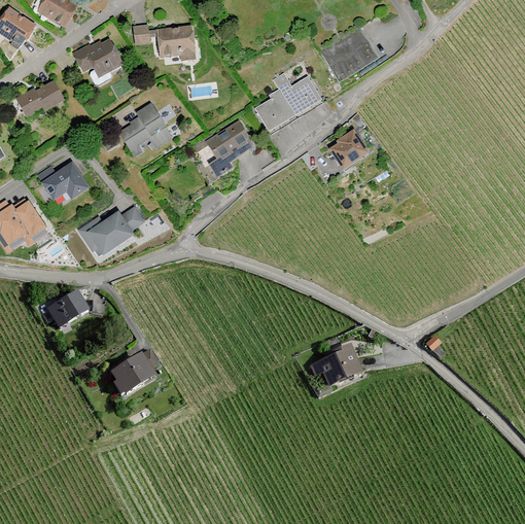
[(42,0),(36,10),(64,28),(77,5),(68,0),(42,0)]
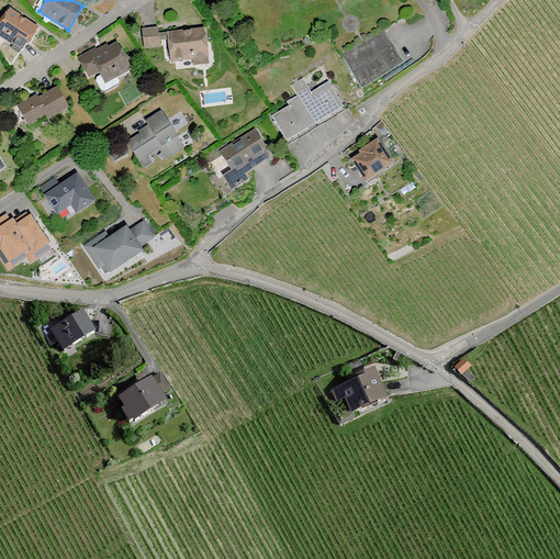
[(8,7),(0,18),(0,34),(23,49),(37,28),(8,7)]
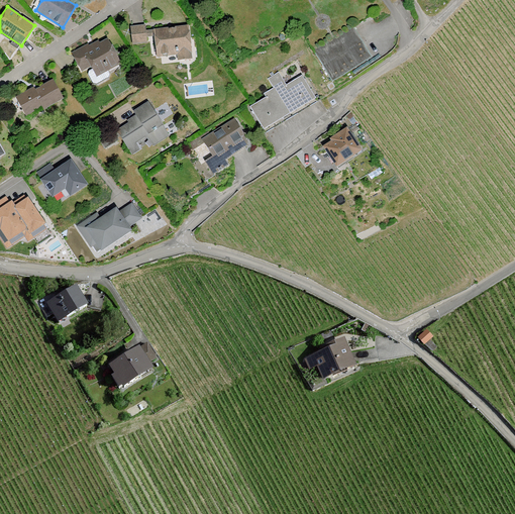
[(188,24),(152,29),(157,57),(177,54),(178,61),(190,59),(190,54),(192,53),(188,24)]
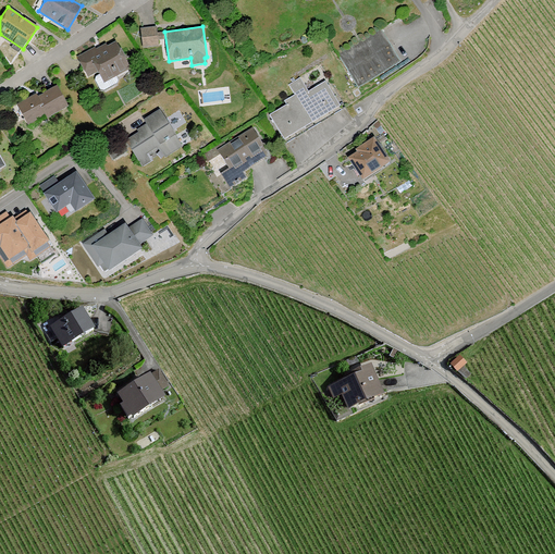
[(156,27),(140,29),(143,47),(158,45),(156,27)]
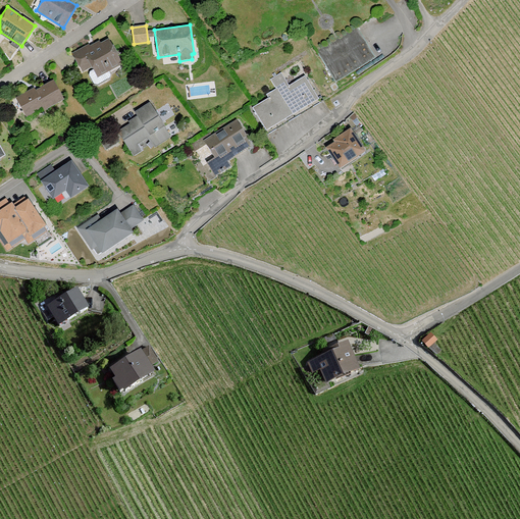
[(357,28),(318,52),(334,80),(374,56),(357,28)]
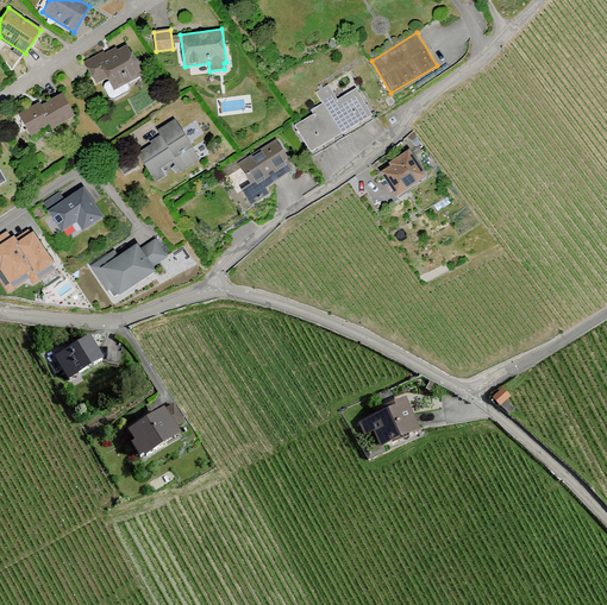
[(101,49),(85,58),(98,82),(104,79),(102,86),(110,95),(116,95),(126,89),(129,84),(127,82),(142,74),(125,44),(116,49),(114,46),(104,52),(101,49)]
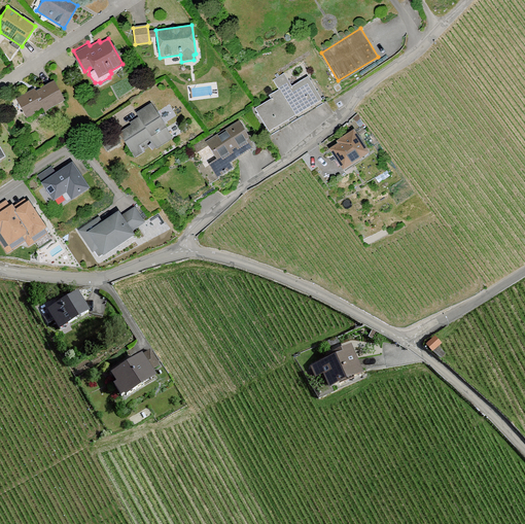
[(282,71),(272,77),(277,88),(293,114),(321,98),(308,75),(290,85),(282,71)]
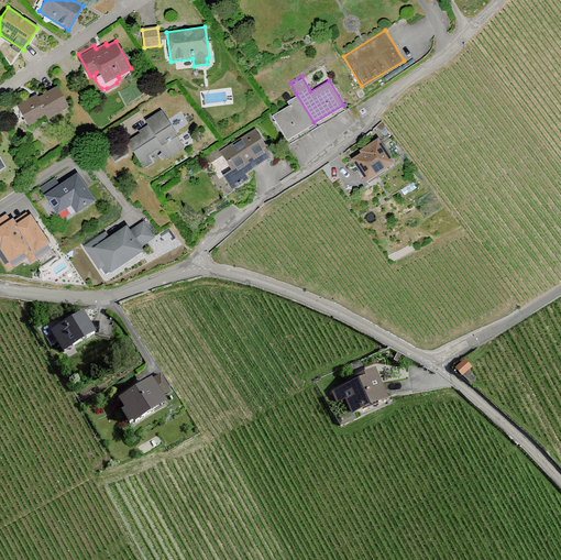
[(36,91),(15,102),(28,124),(47,113),(48,116),(68,105),(56,84),(37,95),(36,91)]
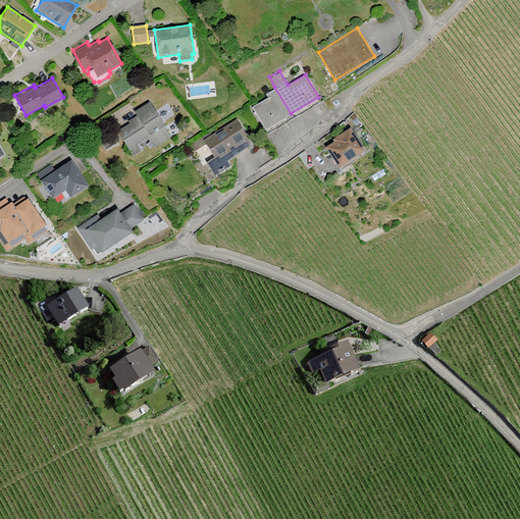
[(291,113),(274,87),(265,92),(268,96),(252,105),(265,127),(291,113)]
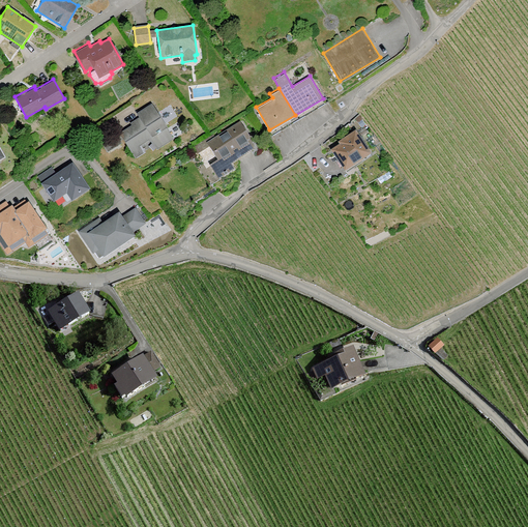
[(141,118),(120,130),(132,148),(150,137),(157,147),(174,137),(151,101),(137,112),(141,118)]
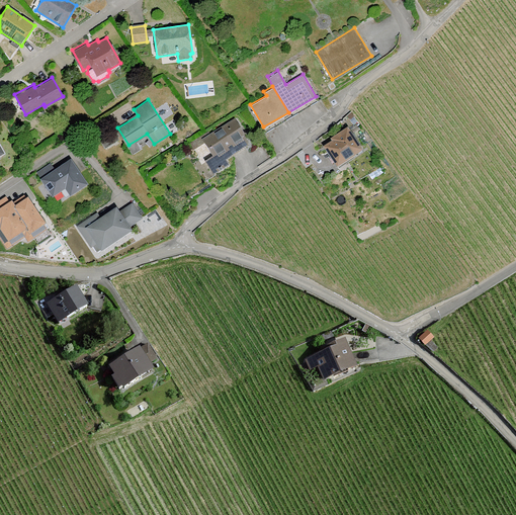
[(233,116),(201,136),(212,155),(205,159),(213,172),(229,163),(226,157),(249,142),(233,116)]
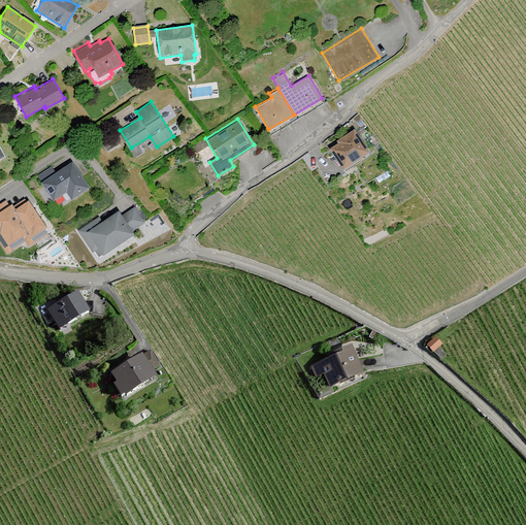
[(337,141),(330,146),(342,166),(368,151),(354,128),(336,139),(337,141)]
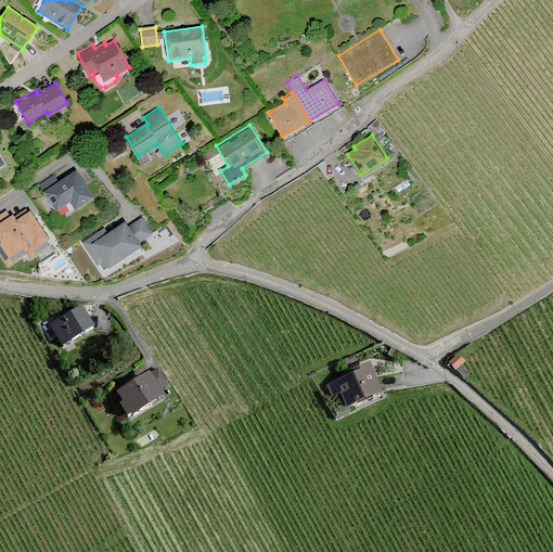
[(53,171),(39,181),(55,207),(69,199),(74,206),(92,195),(74,168),(58,178),(53,171)]
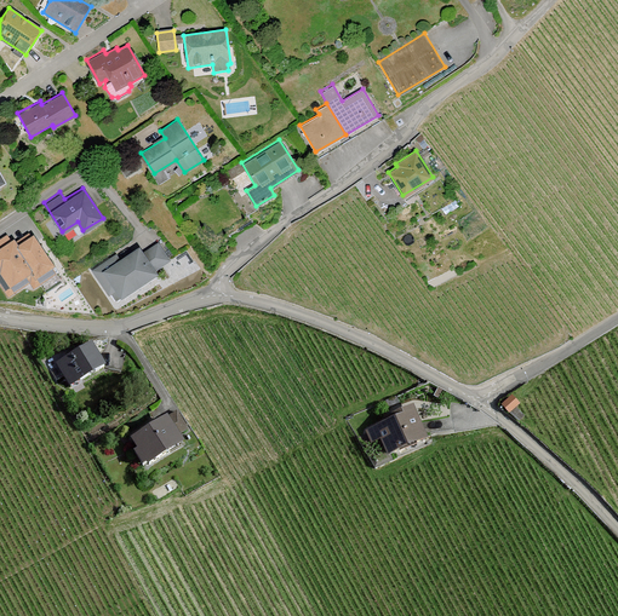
[(30,230),(11,242),(34,276),(52,264),(30,230)]
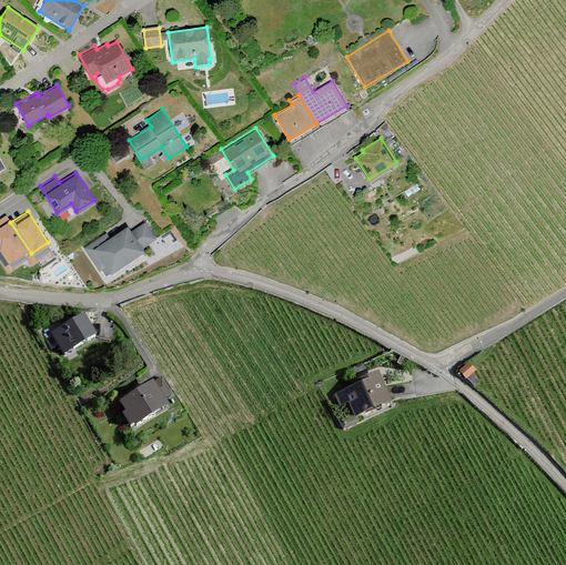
[(8,219),(0,223),(0,249),(8,261),(27,249),(10,222),(8,219)]
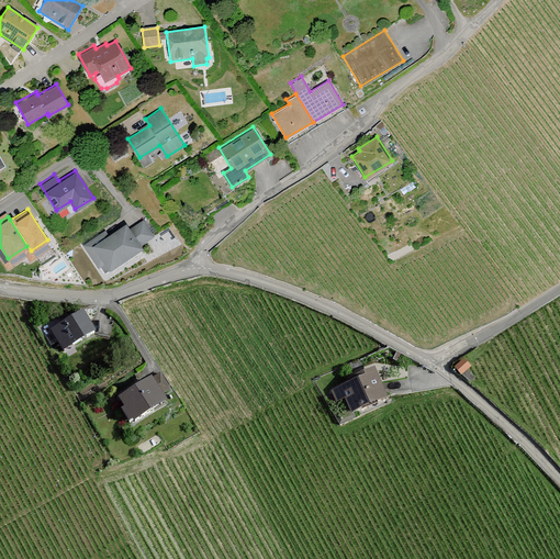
[(104,230),(81,244),(97,268),(103,264),(108,270),(143,248),(138,243),(152,235),(142,220),(127,228),(125,223),(107,234),(104,230)]
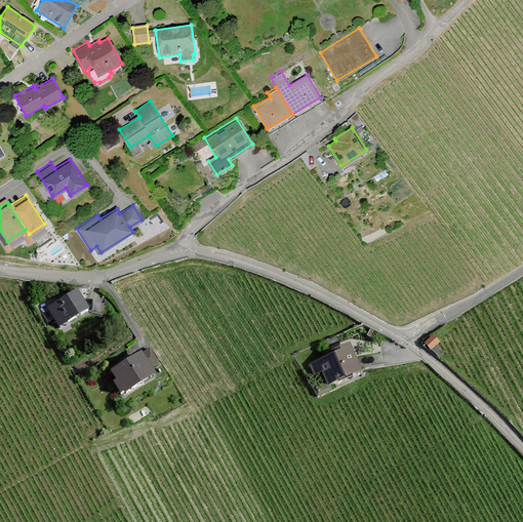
[(46,307),(57,326),(87,309),(76,289),(46,307)]
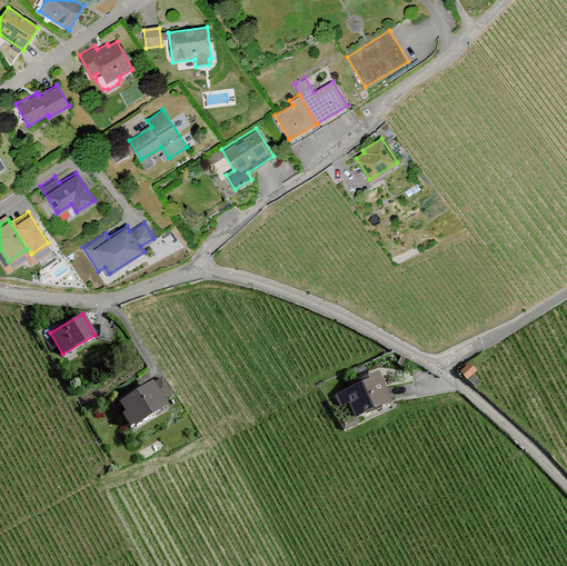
[(459,371),(467,379),(476,370),(469,363),(459,371)]
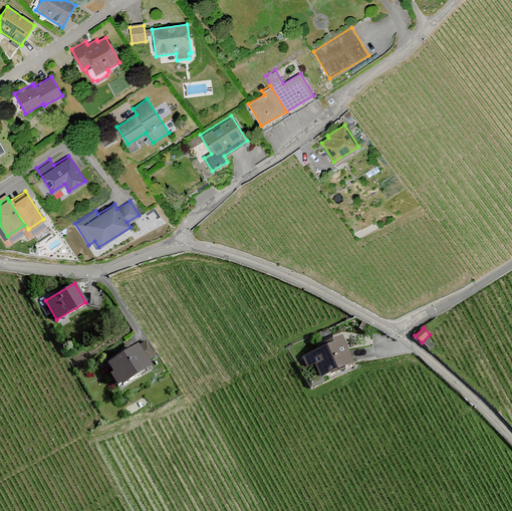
[(319,349),(302,356),(306,366),(314,363),(321,377),(354,362),(341,334),(318,345),(319,349)]
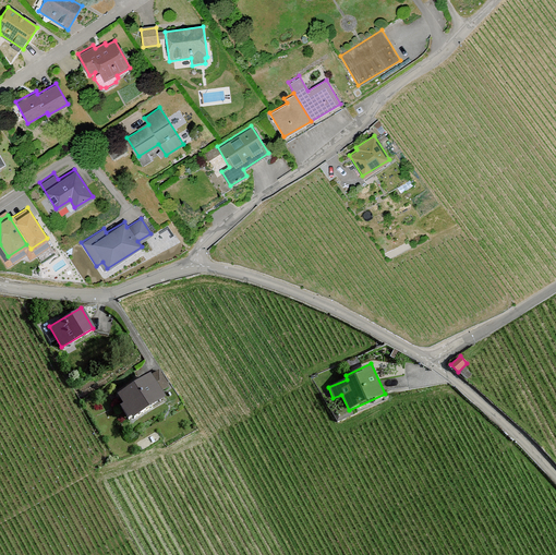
[(121,407),(129,419),(164,398),(157,386),(164,382),(158,372),(118,395),(124,405),(121,407)]
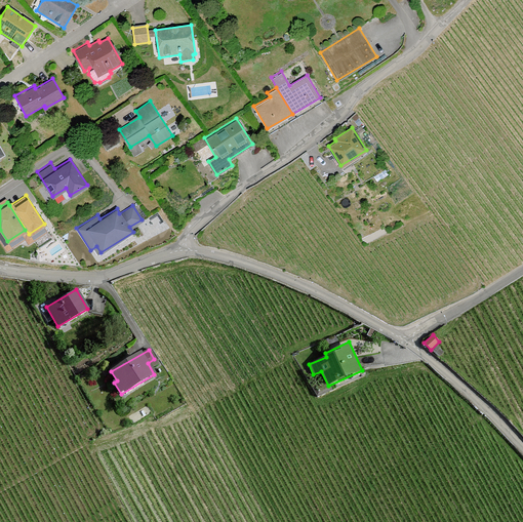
All buildings are outlined.
